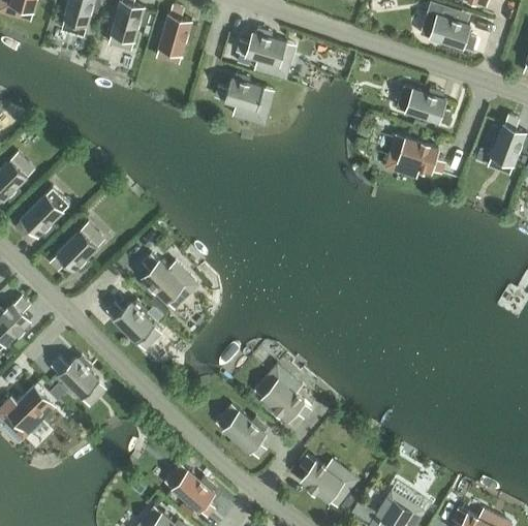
[(10,0),(9,6),(32,12),(35,0),(10,0)]
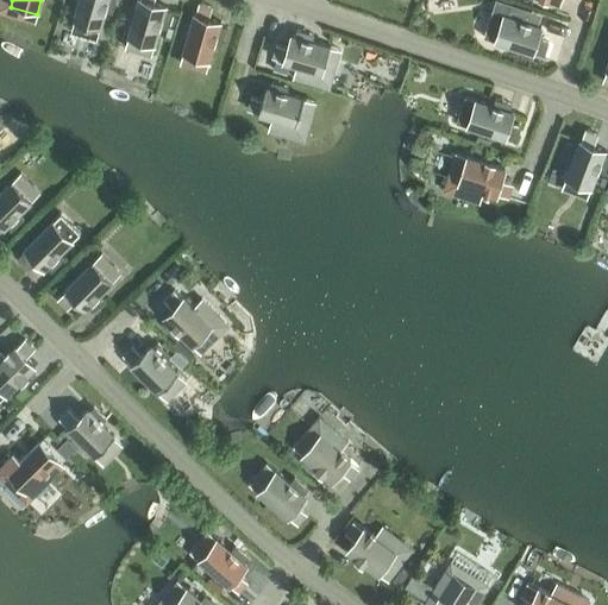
[(79,0),(71,25),(99,32),(108,0),(79,0)]
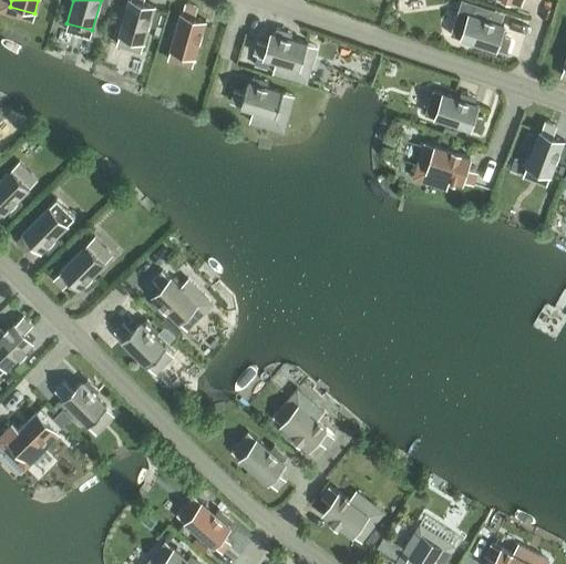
[(117,38),(143,45),(154,10),(127,2),(117,38)]
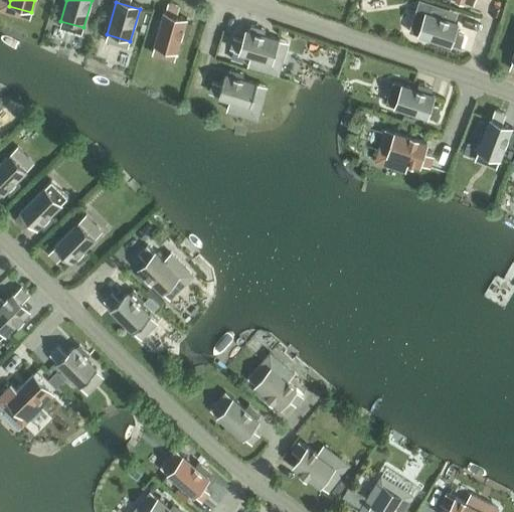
[(163,15),(153,47),(177,54),(186,22),(163,15)]
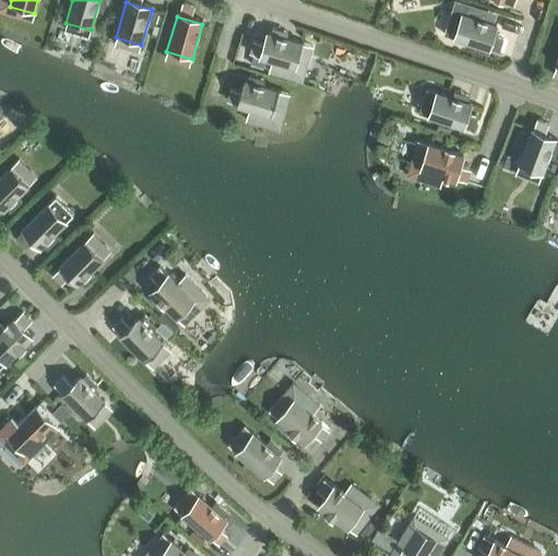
[(462,16),(453,42),(488,52),(496,28),(462,16)]
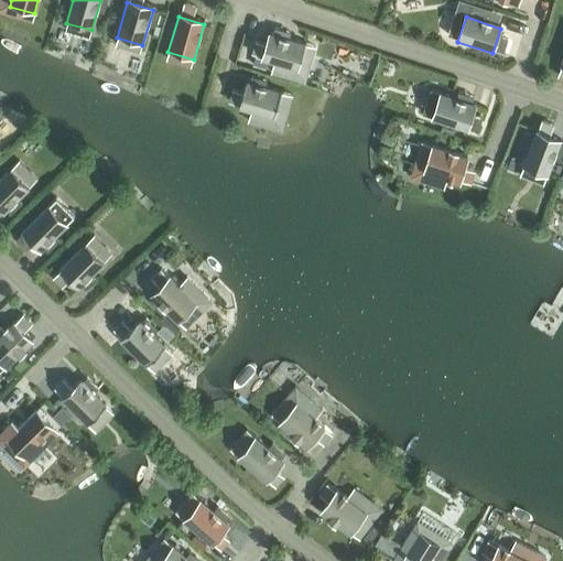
[(261,62),(296,72),(304,46),(269,35),(261,62)]
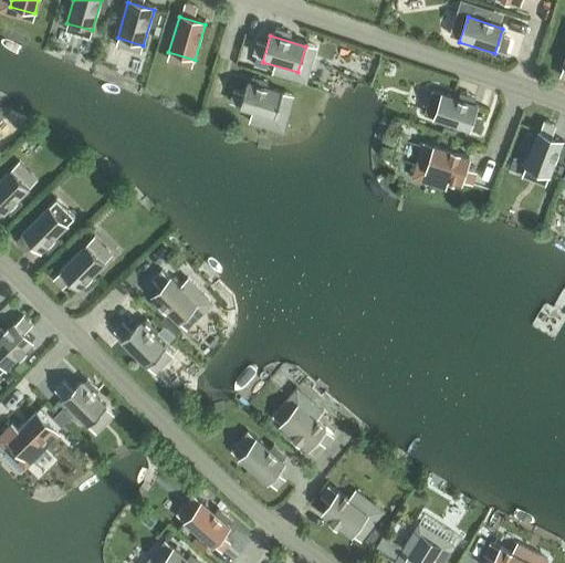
[(260,62),(258,73),(265,75),(269,64),(260,62)]
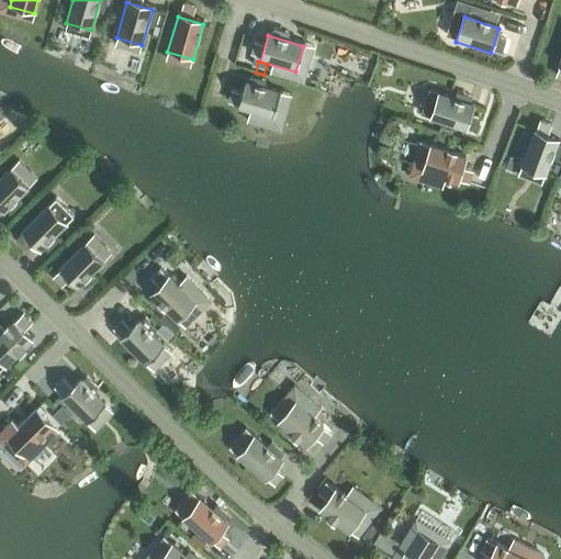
[(237,110),(272,120),(280,94),(245,84),(237,110)]
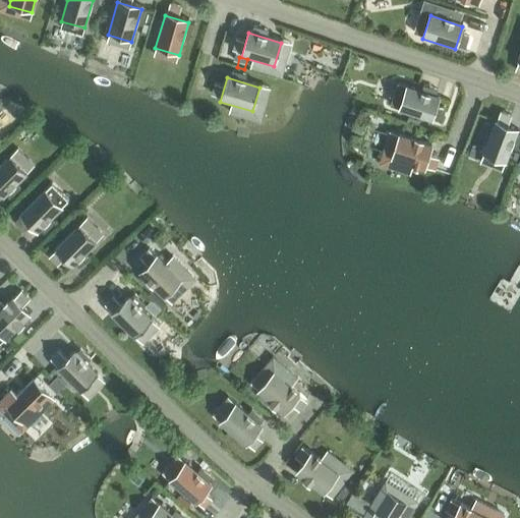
[(406,89),(398,112),(430,122),(439,99),(406,89)]
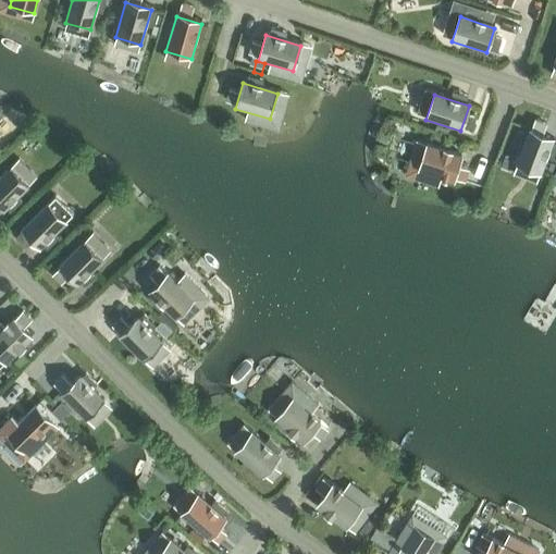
[(529,132),(516,167),(540,175),(553,142),(529,132)]
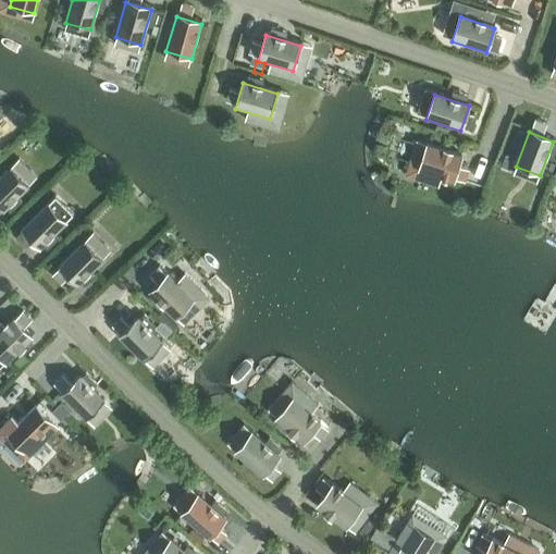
[(427,147),(418,171),(453,183),(460,158),(427,147)]
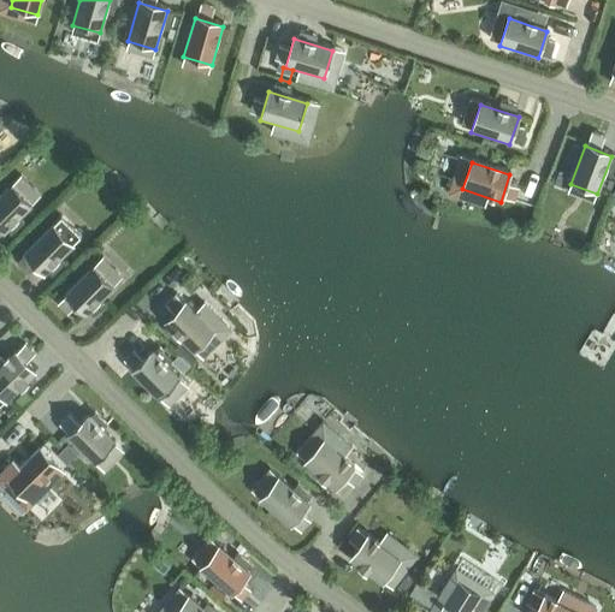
[(0,232),(4,236),(31,207),(11,186),(0,196),(0,232)]
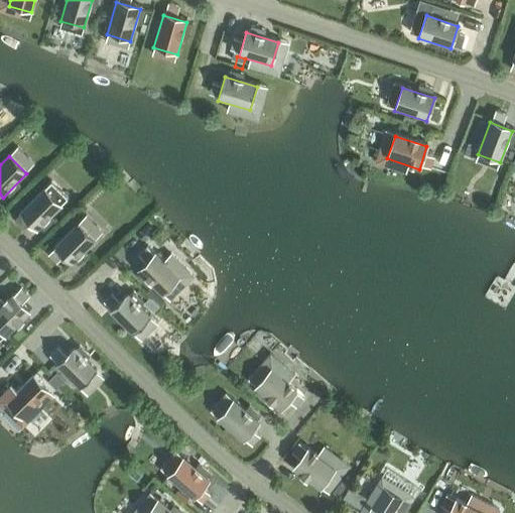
[(43,190),(19,215),(36,232),(60,208),(43,190)]
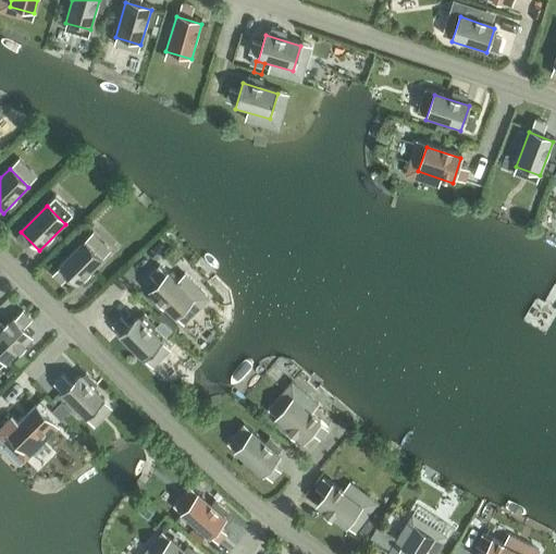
[(58,269),(76,287),(102,261),(84,243),(58,269)]
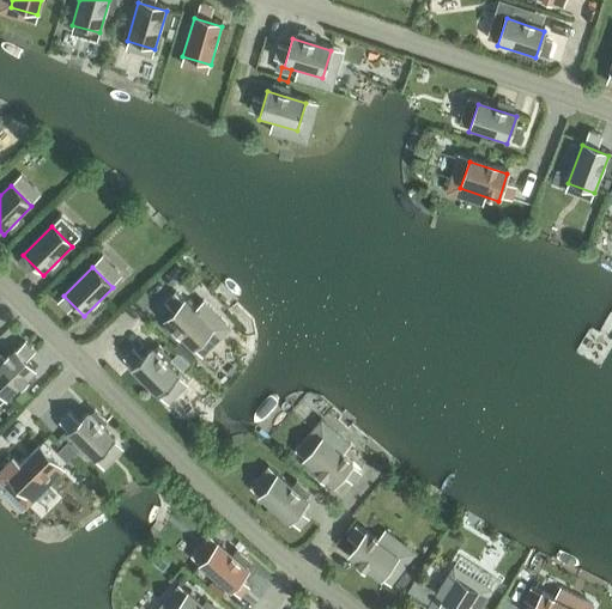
[(212,332),(183,303),(163,323),(192,352),(212,332)]
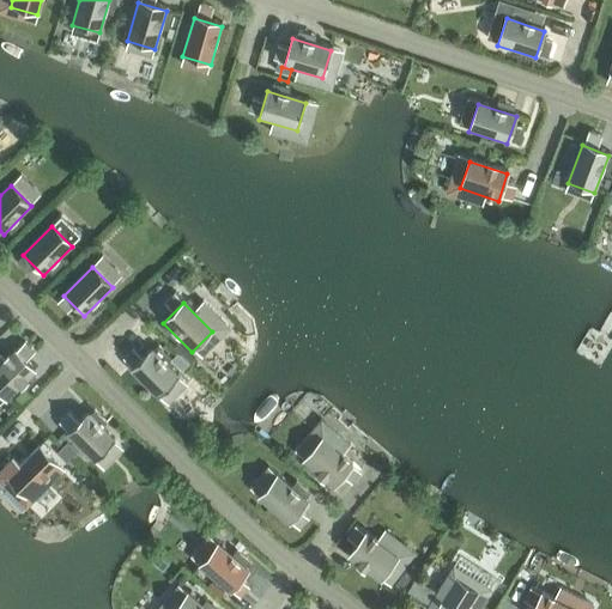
[(179,379),(150,351),(129,371),(158,400),(179,379)]
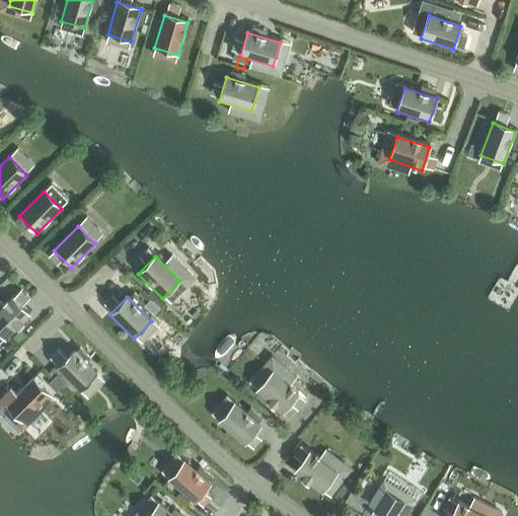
[(0,334),(5,340),(29,315),(11,298),(0,309),(0,334)]
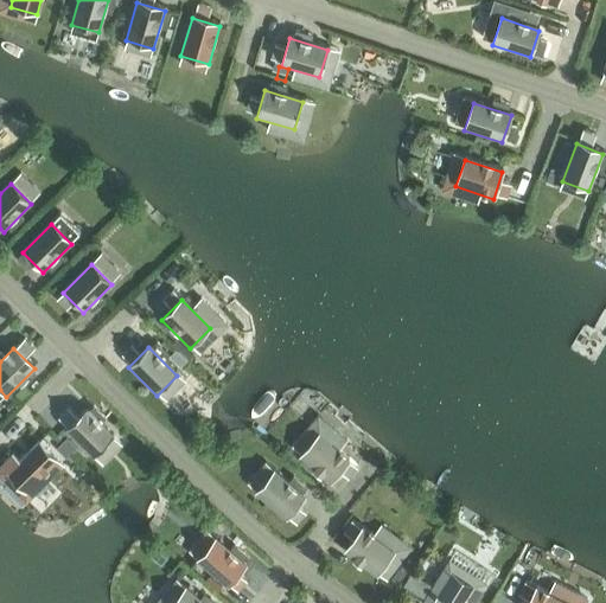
[(176,353),(170,360),(180,371),(186,364),(176,353)]
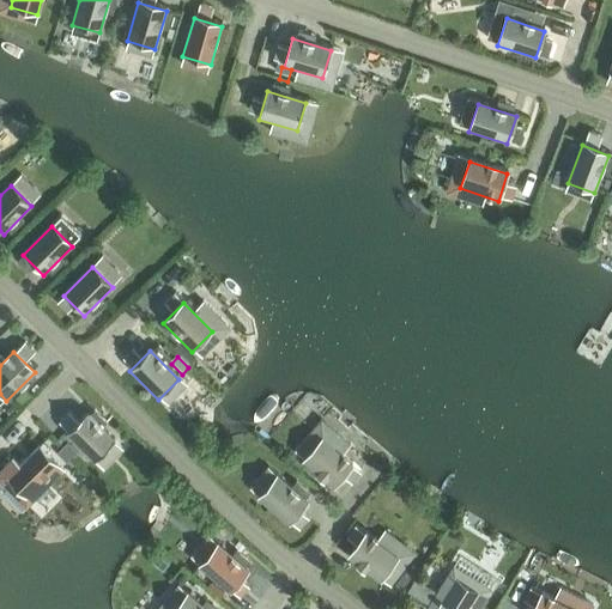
[(65,434),(94,463),(114,443),(85,414),(65,434)]
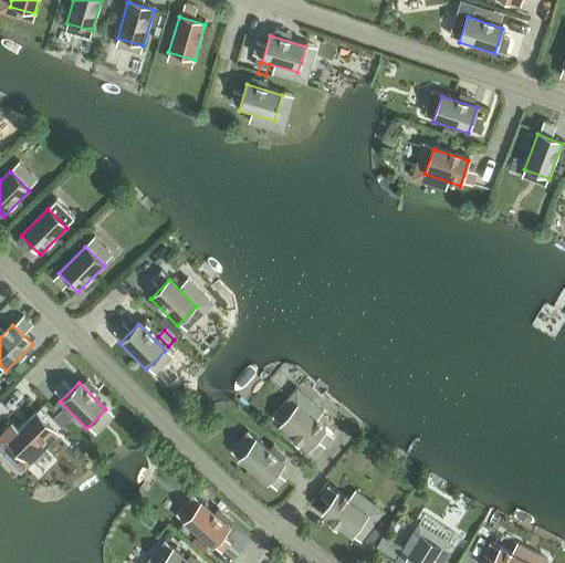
[(296,407),(280,427),(307,450),(325,430),(296,407)]
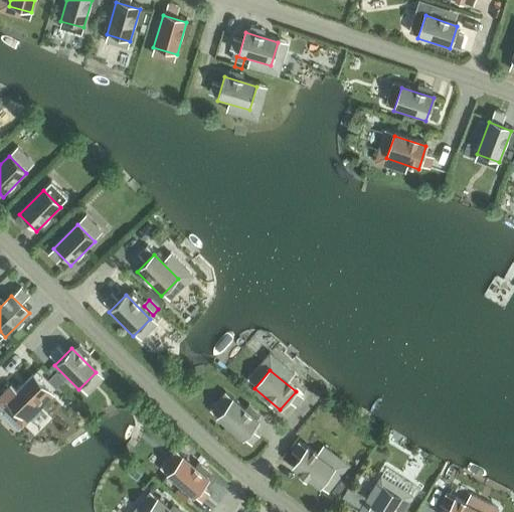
[(51,379),(59,387),(64,383),(55,374),(51,379)]
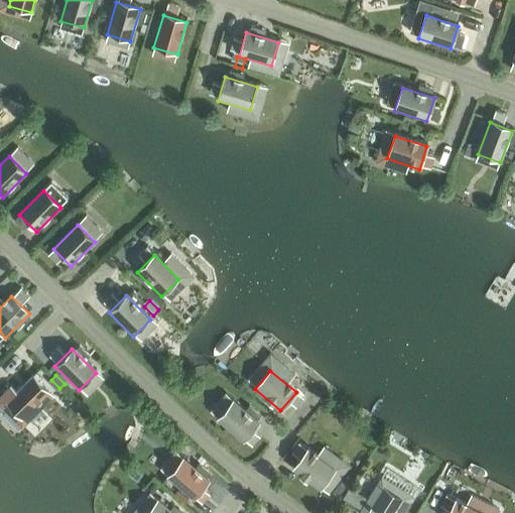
[(0,398),(26,424),(52,398),(32,378),(15,395),(9,389),(0,398)]
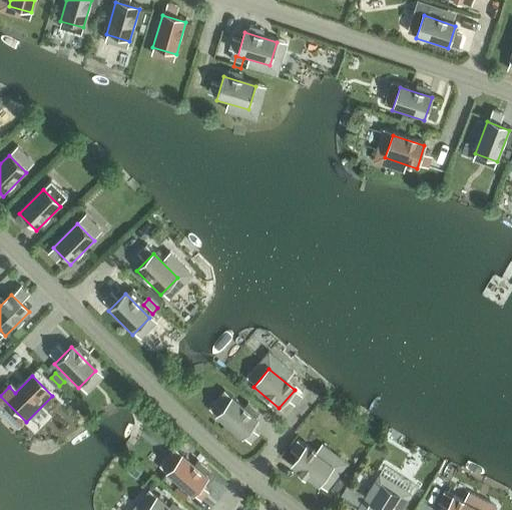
[(51,378),(46,382),(55,391),(59,386),(51,378)]
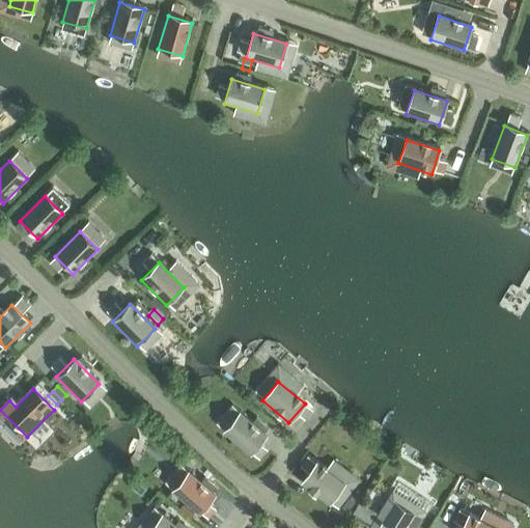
[(250,395),(246,400),(259,412),(263,407),(250,395)]
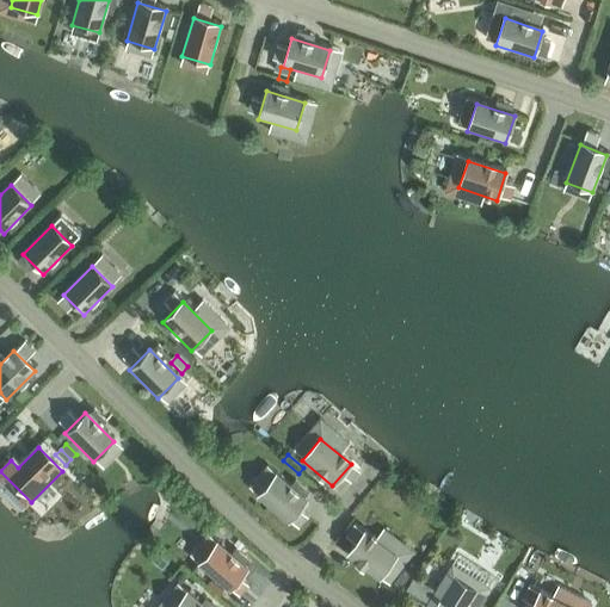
[(257,497),(288,524),(306,502),(276,476),(257,497)]
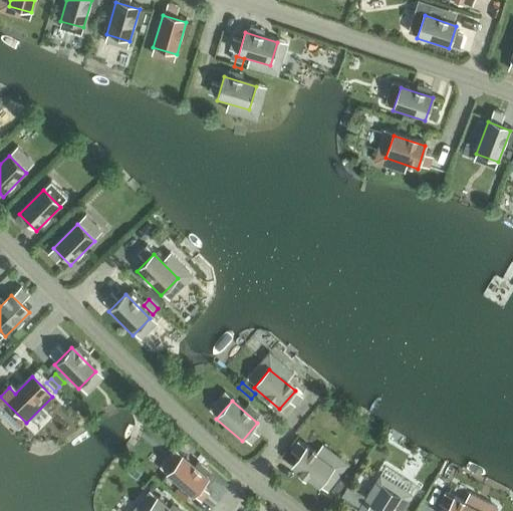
[(306,449),(291,468),(318,488),(332,469),(306,449)]
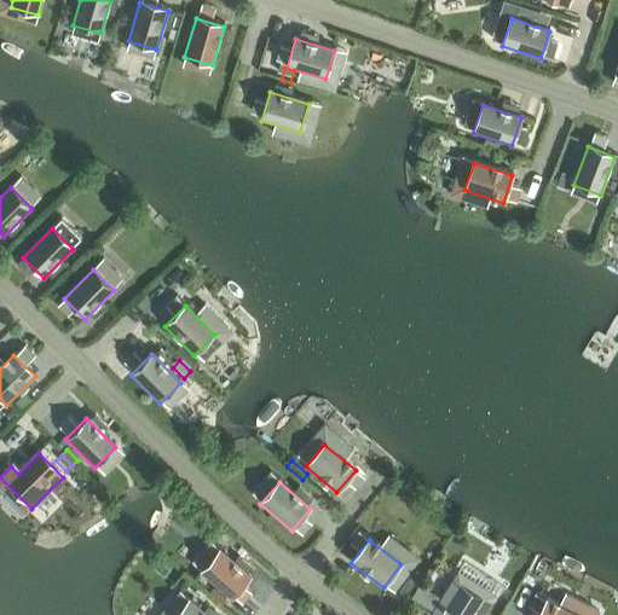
[(201,574),(231,599),(250,578),(219,551),(201,574)]
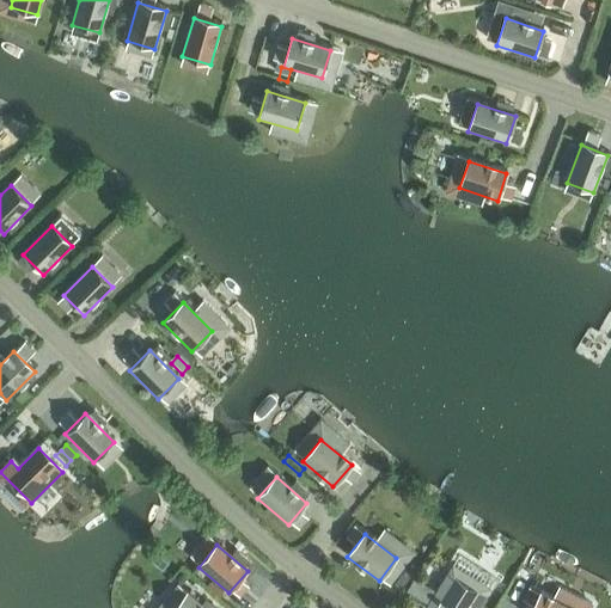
[(408,567),(393,588),(399,593),(415,572),(408,567)]
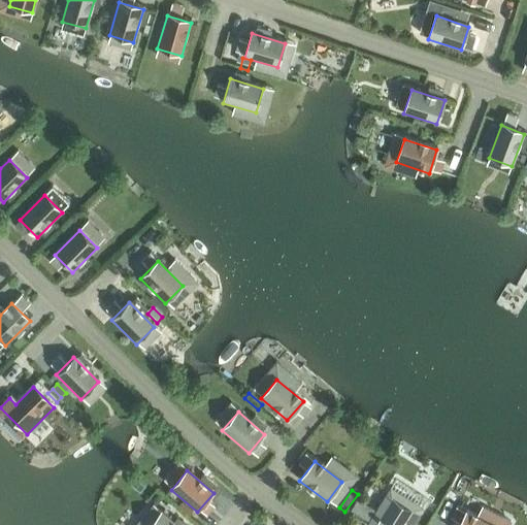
[(373,524),(407,524),(412,518),(419,522),(426,512),(393,491),(373,524)]
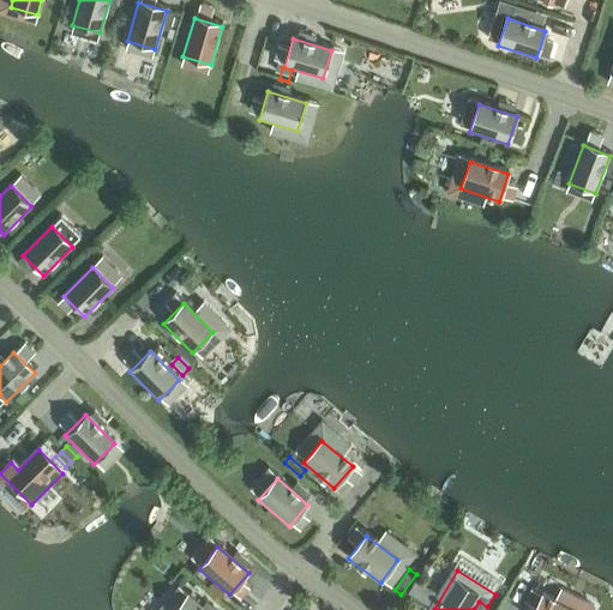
[(181,577),(175,584),(182,589),(188,581),(181,577)]
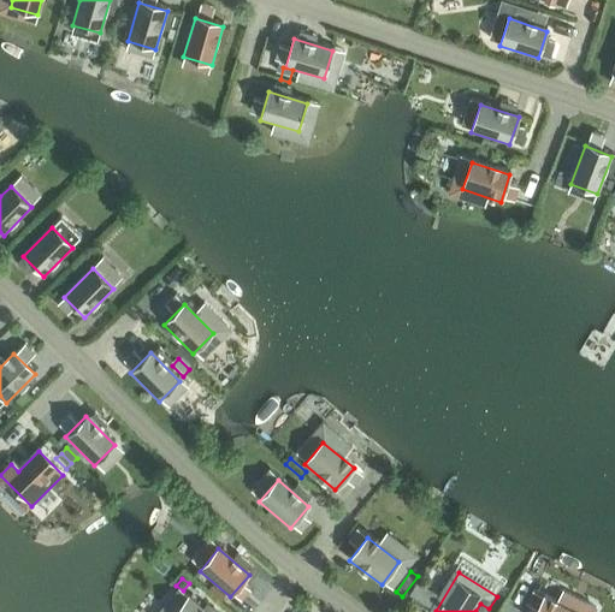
[(203,611),(188,598),(176,611),(203,611)]
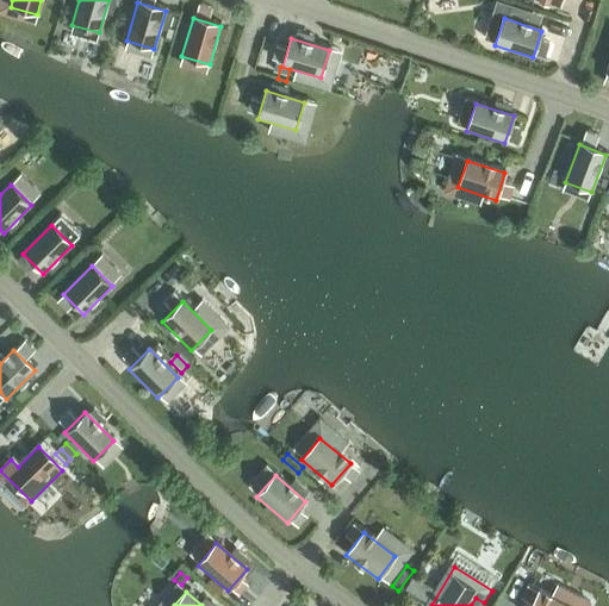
[(565,605),(539,592),(530,605),(565,605)]
